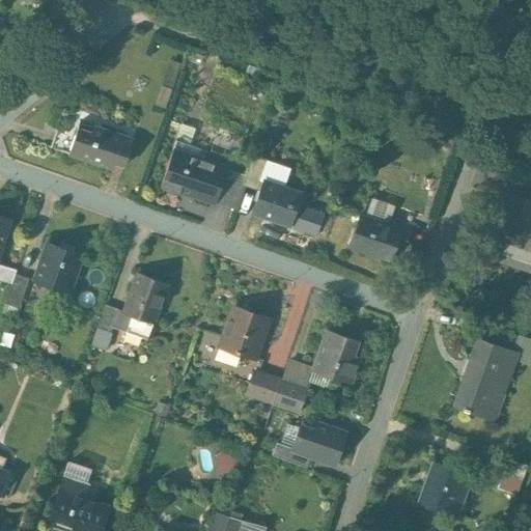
[(133,140),(79,122),(74,139),(68,137),(63,152),(68,155),(114,169),(119,154),(128,157),(133,140)]
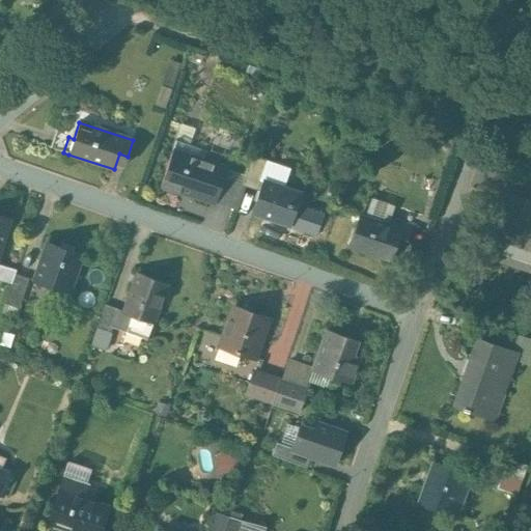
[(178,138),(191,140),(193,126),(180,123),(178,138)]
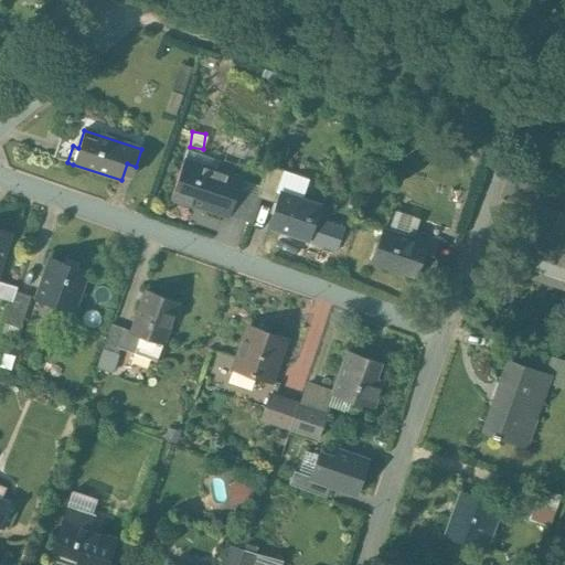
[(242,180),(183,160),(170,200),(191,208),(192,204),(230,216),(238,190),(242,180)]
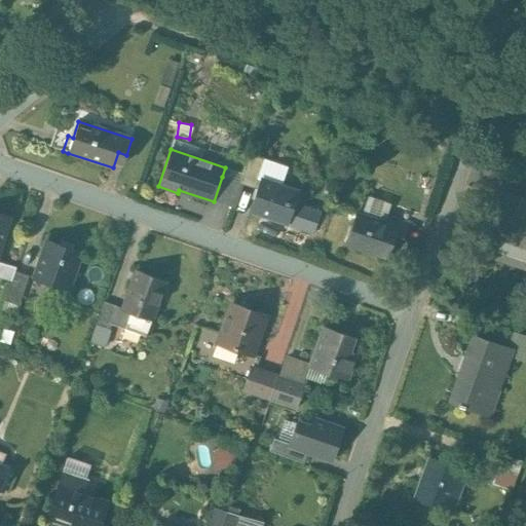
[(264,159),(251,154),(241,181),(255,185),(264,159)]
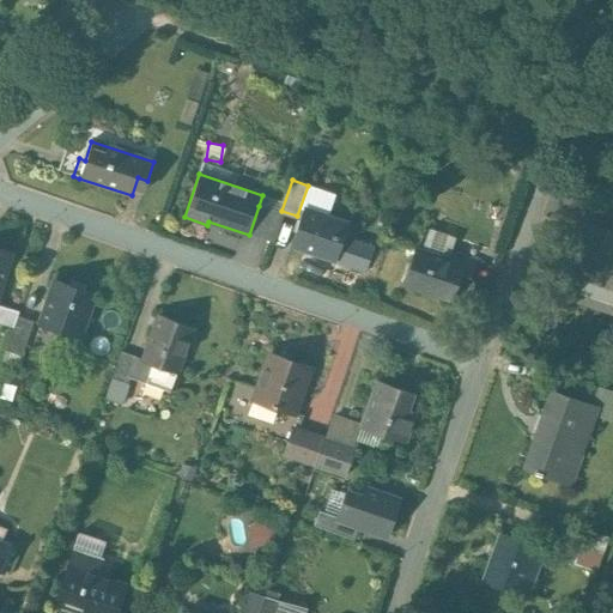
[(280,213),(259,206),(249,235),(271,242),(280,213)]
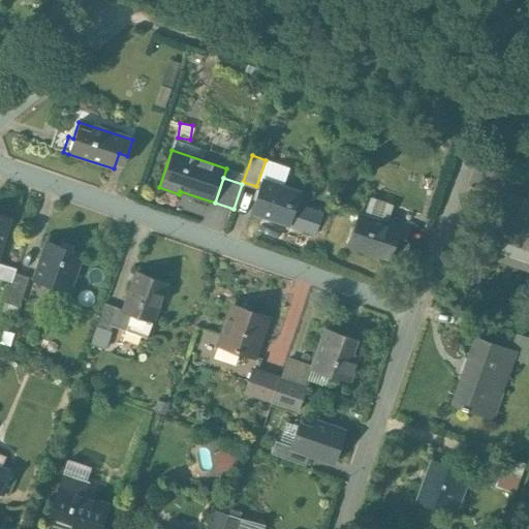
[(296,192),(262,181),(252,211),(289,223),(296,206),(291,205),(296,192)]
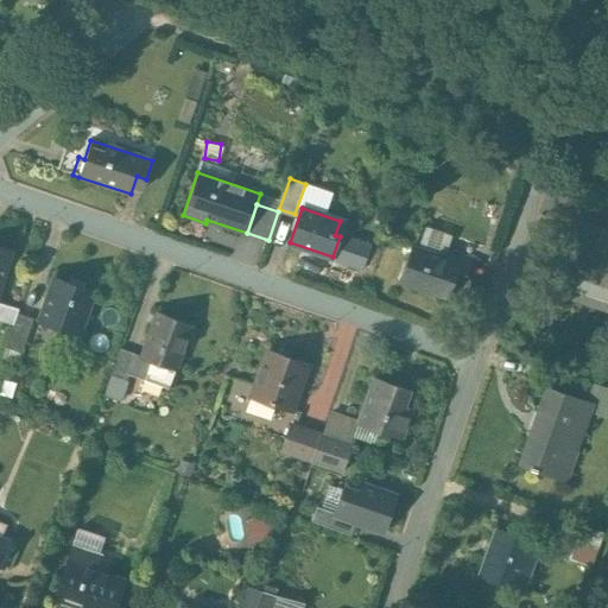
[(607,238),(577,227),(556,287),(607,304),(607,238)]
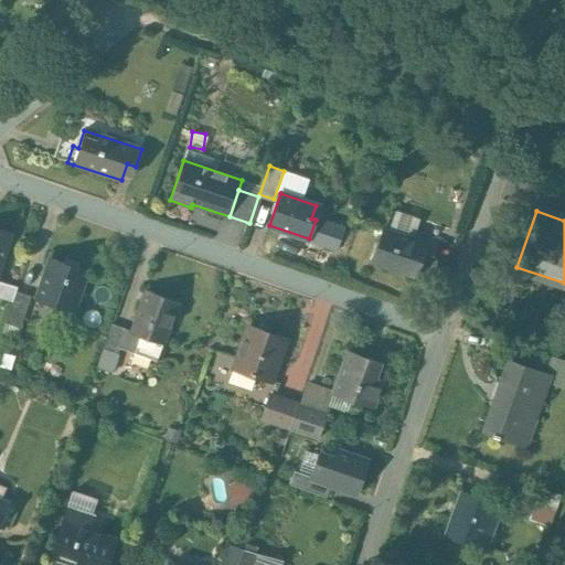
[(384,228),(372,263),(374,264),(374,263),(415,277),(419,265),(426,267),(430,255),(412,248),(414,241),(385,231),(386,230),(384,228)]
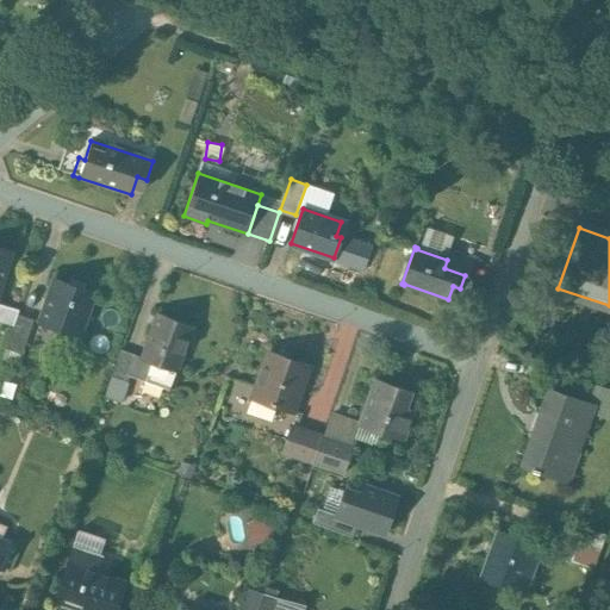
[(0,249),(0,291),(12,253),(0,249)]
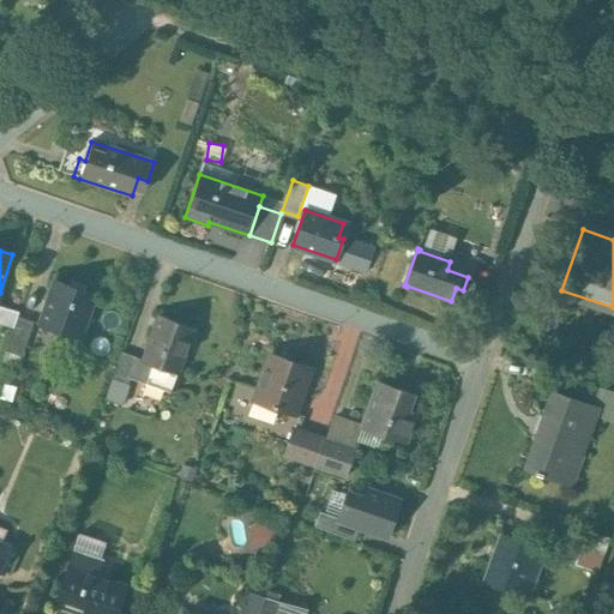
[(476,262),(453,254),(450,262),(447,270),(468,277),(470,278),(476,262)]
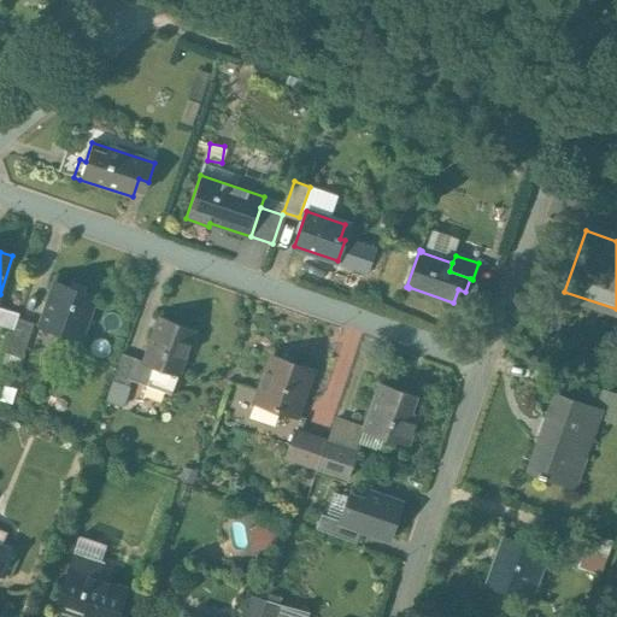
[(56,282),(40,327),(80,340),(95,295),(56,282)]
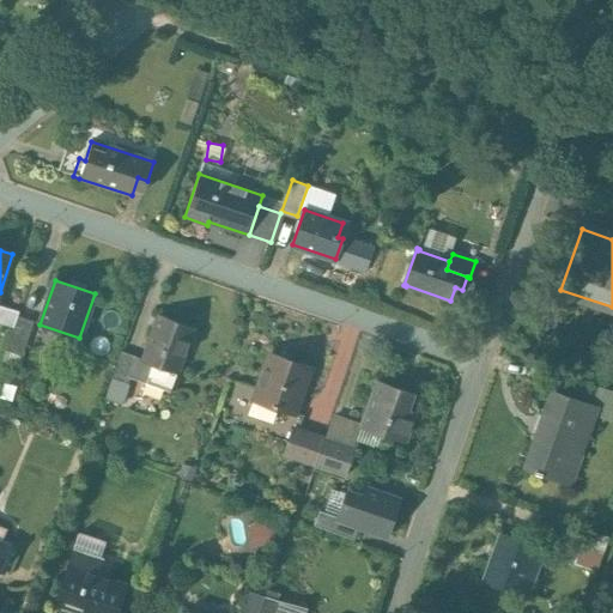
[(0,307),(0,321),(13,326),(18,316),(18,313),(0,307)]
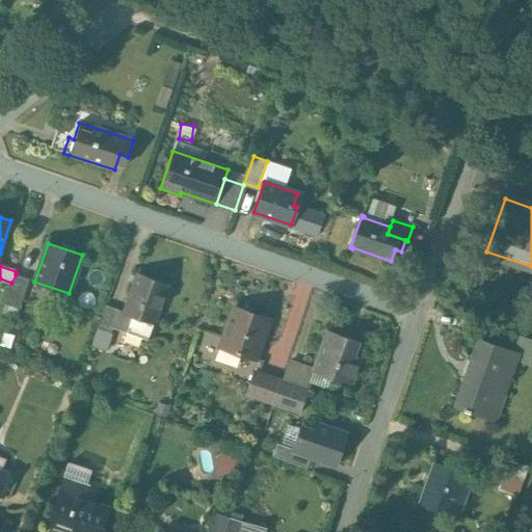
[(138,273),(125,312),(120,311),(113,328),(148,341),(154,324),(154,323),(167,285),(138,273)]
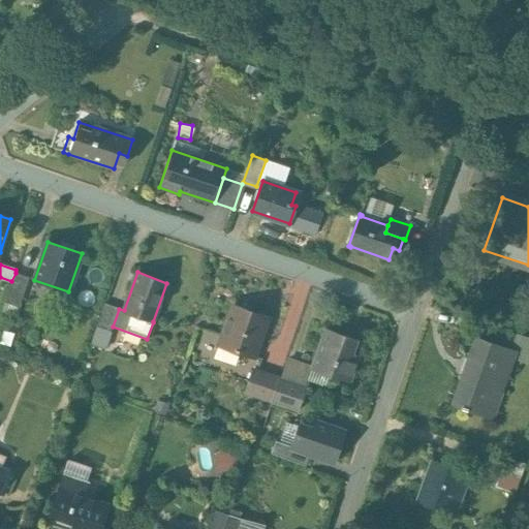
[(29,278),(16,273),(5,303),(19,308),(29,278)]
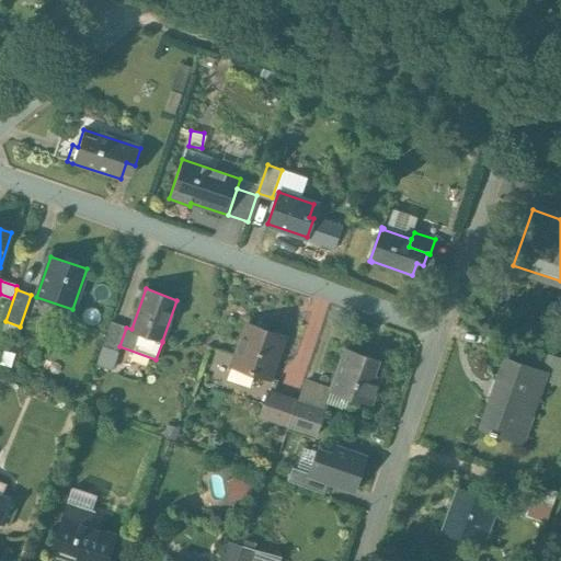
[(126,328),(111,322),(102,347),(117,353),(119,346),(126,328)]
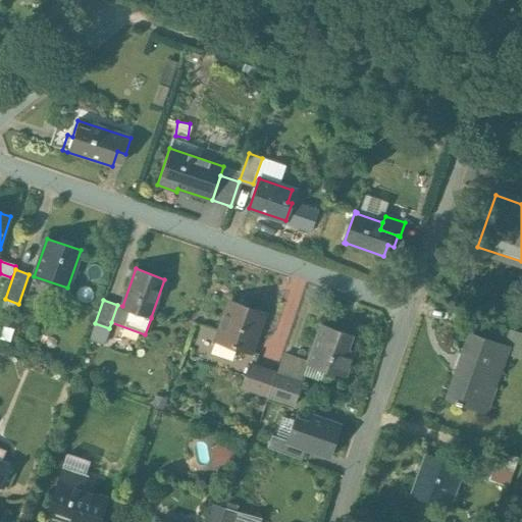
[(264,313),(229,302),(216,341),(251,353),(264,313)]
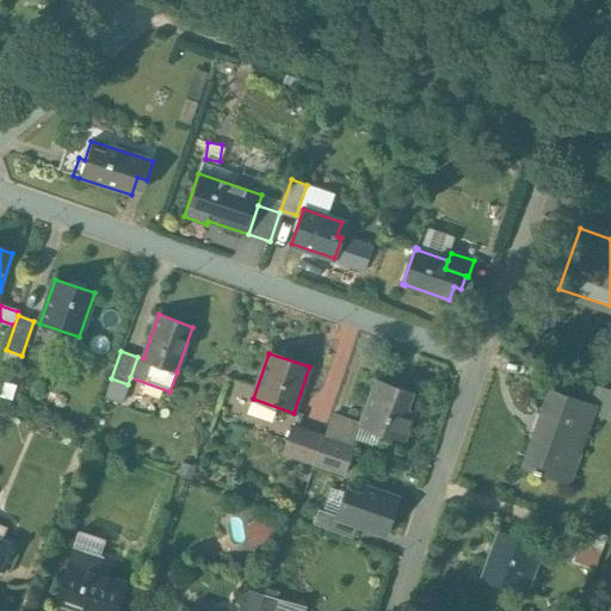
[(412,392),(376,380),(360,426),(402,442),(412,412),(406,409),(412,392)]
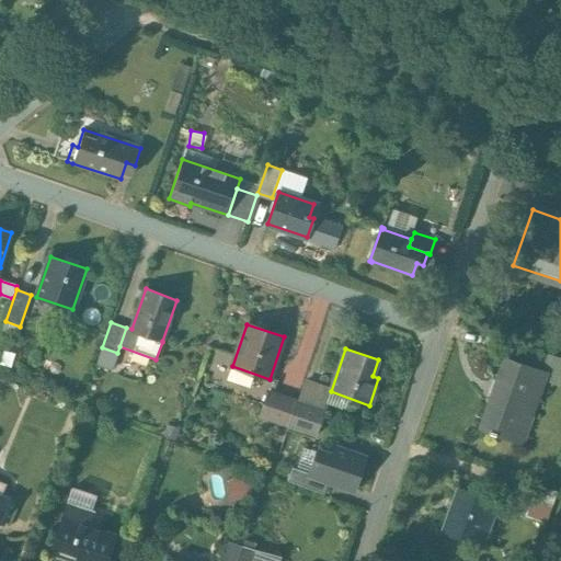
[(546,373),(504,358),(479,430),(490,434),(489,435),(494,437),(496,431),(517,438),(526,414),(530,416),(546,373)]
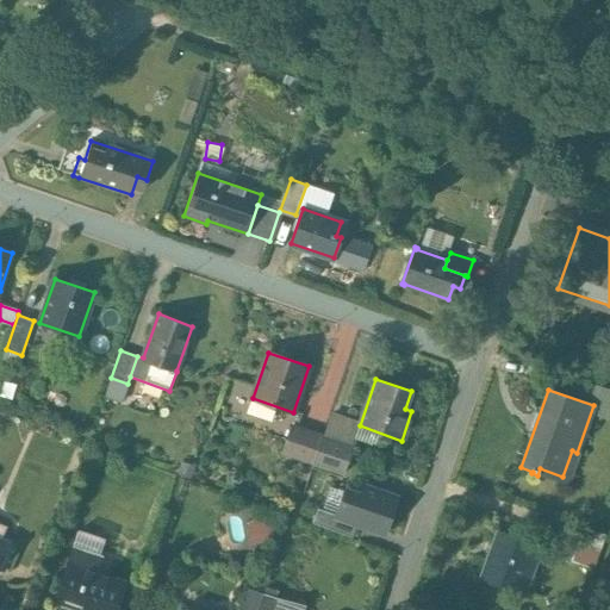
[(322,437),(291,427),(282,453),(312,462),(322,437)]
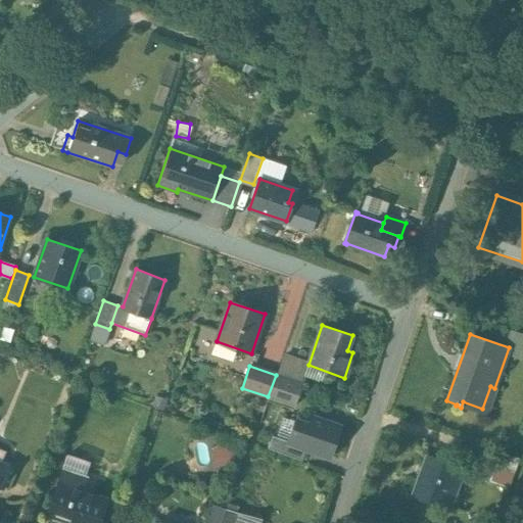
[(301,384),(276,375),(268,396),(294,406),(301,384)]
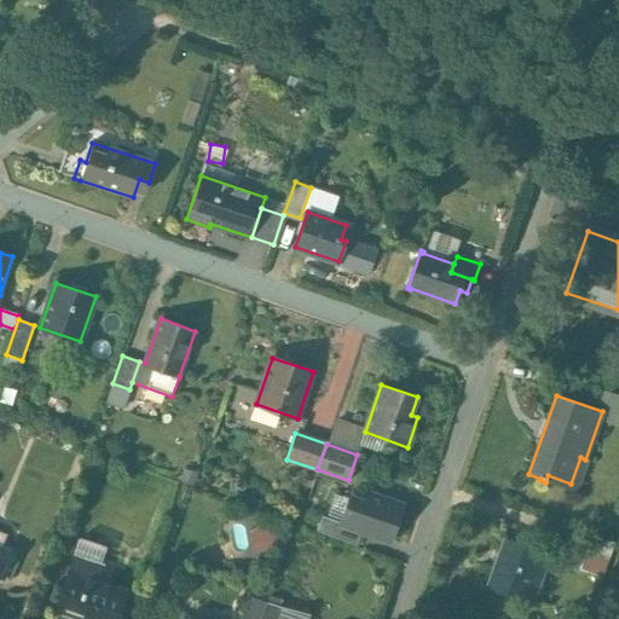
[(401,507),(370,495),(368,503),(351,497),(341,524),(341,525),(364,532),(389,542),(401,507)]
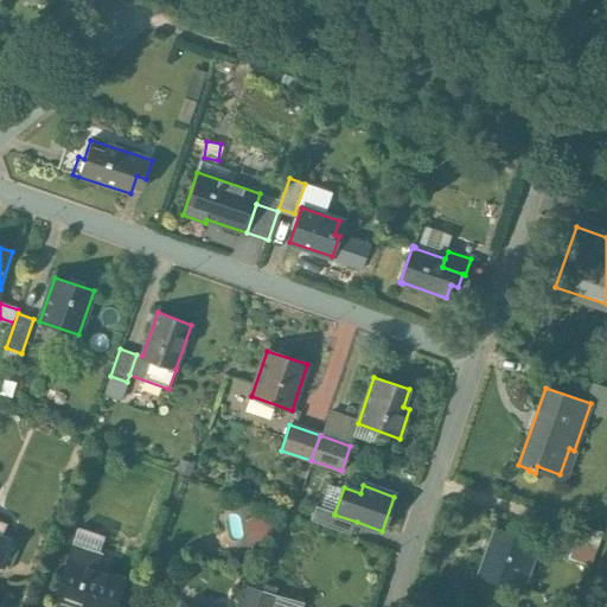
[(357,522),(334,515),(334,513),(317,506),(311,522),(352,536),(357,522)]
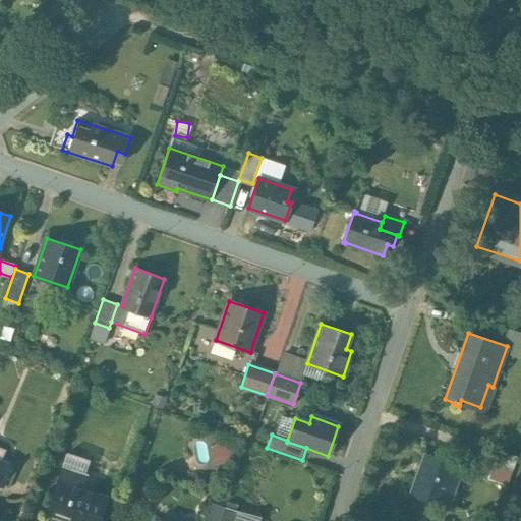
[(517,458),(499,451),(494,465),(513,471),(517,458)]
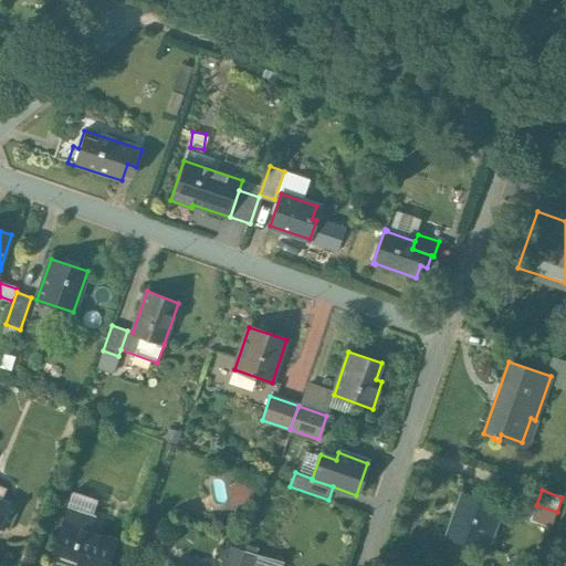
[(502,507),(462,493),(447,538),(485,553),(485,552),(483,551),(491,526),(494,527),(502,507)]
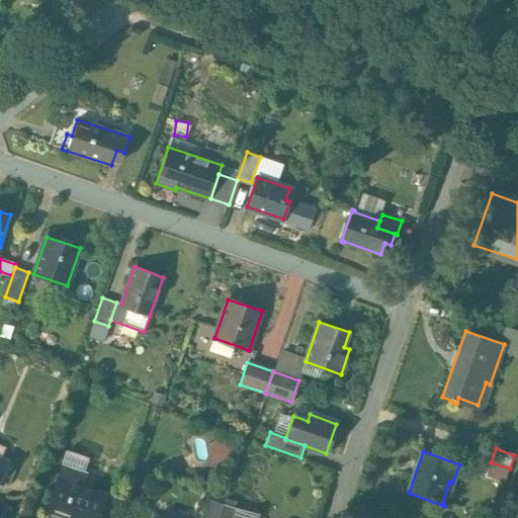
[(87,462),(65,455),(45,513),(46,514),(47,511),(68,517),(98,517),(106,497),(79,487),(87,462)]
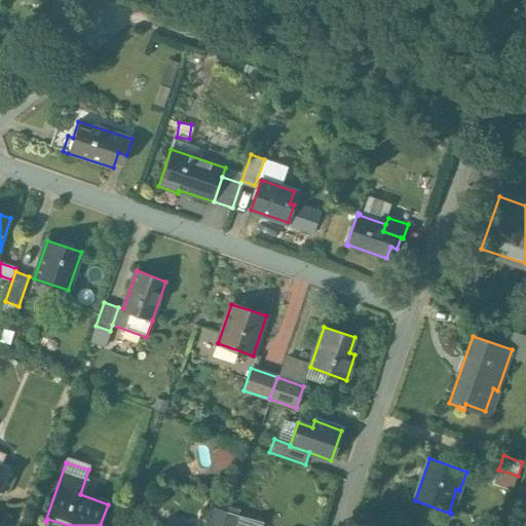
[(518,476),(498,470),(493,485),(513,491),(518,476)]
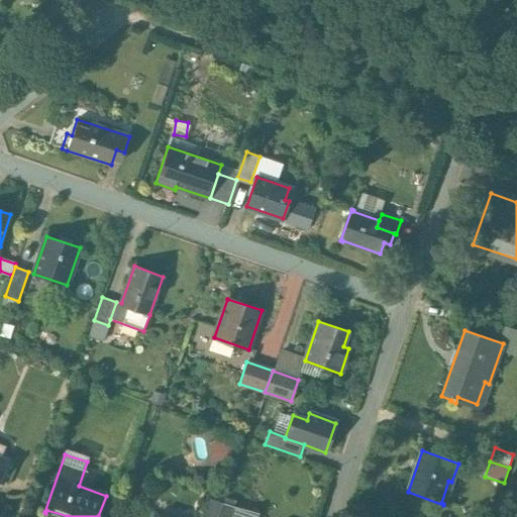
[(217,516),(222,503),(209,499),(202,516),(217,516)]
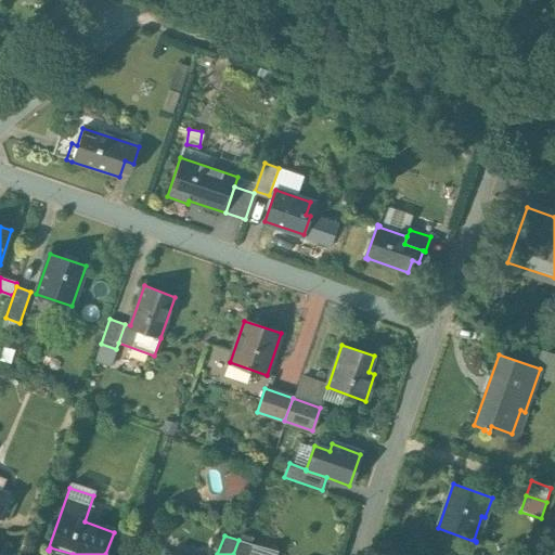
[(249,554),(253,545),(239,540),(233,554),(249,554)]
